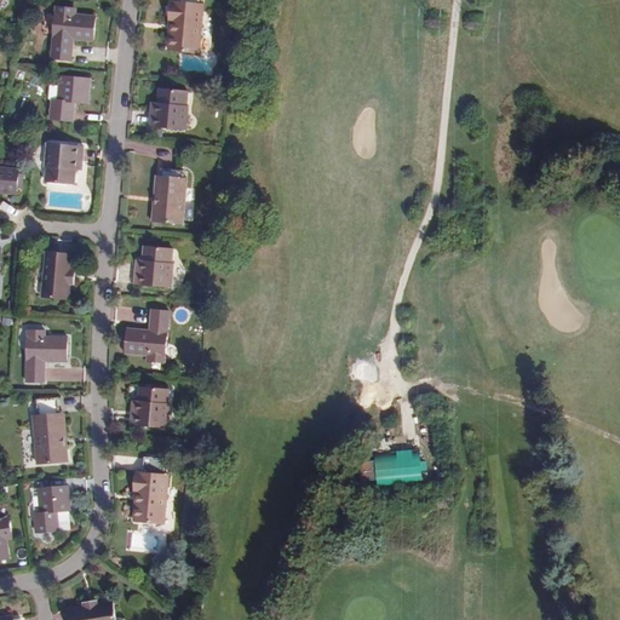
[(195,0),(167,0),(166,19),(172,21),(171,30),(168,30),(166,47),(196,50),(201,3),(196,1),(195,0)]
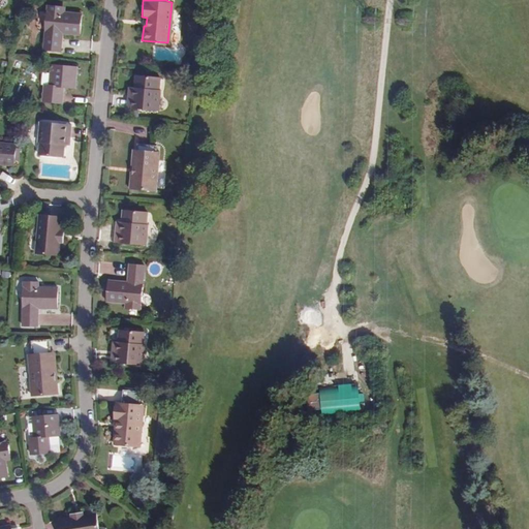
[(62,5),(47,4),(43,48),(58,49),(59,32),(79,34),(81,12),(61,10),(62,5)]
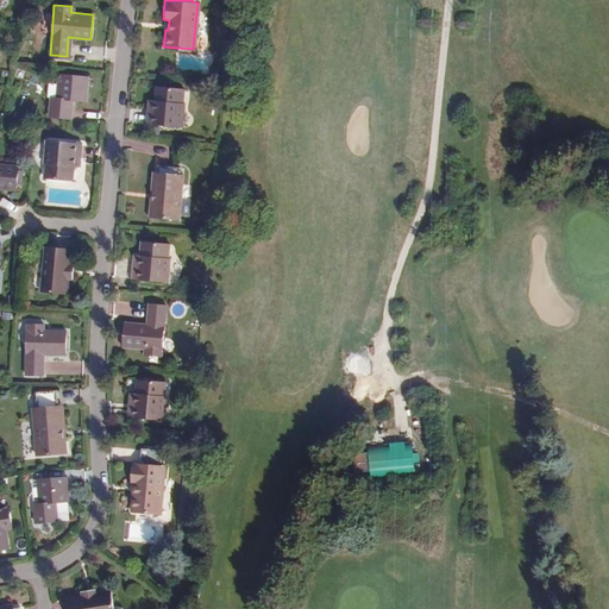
[(88,75),(58,73),(56,98),(50,96),(49,114),(70,117),(73,99),(85,100),(88,75)]
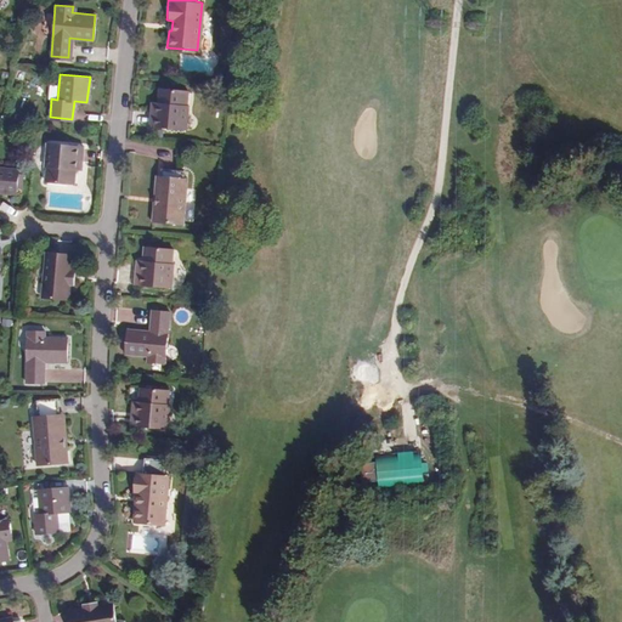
[(190,90),(159,86),(158,102),(152,102),(150,125),(187,129),(190,105),(188,105),(190,90)]
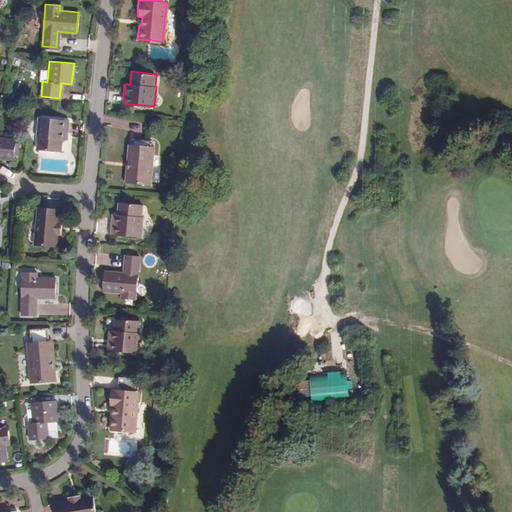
[(68,120),(38,117),(36,135),(38,136),(36,148),(60,151),(61,139),(66,139),(68,120)]
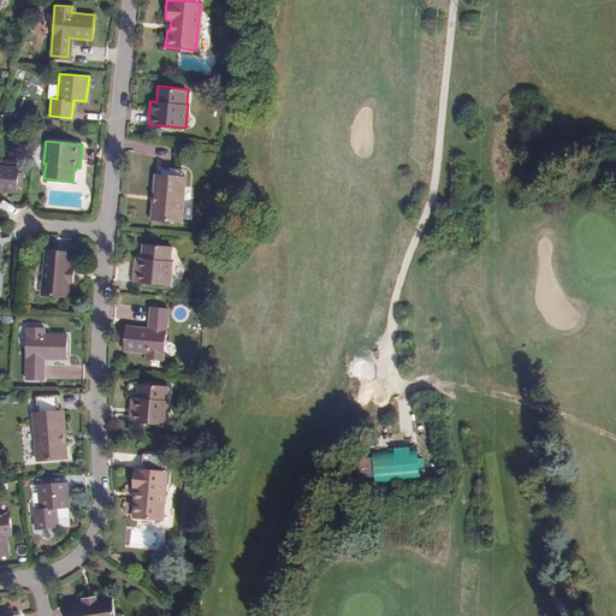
[(0,189),(15,191),(17,167),(0,165),(0,189)]
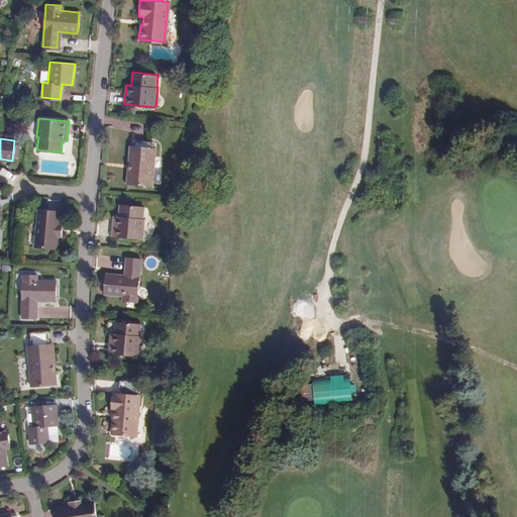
[(130,170),(127,170),(125,183),(151,186),(154,147),(151,147),(152,142),(132,140),(132,145),(130,170)]
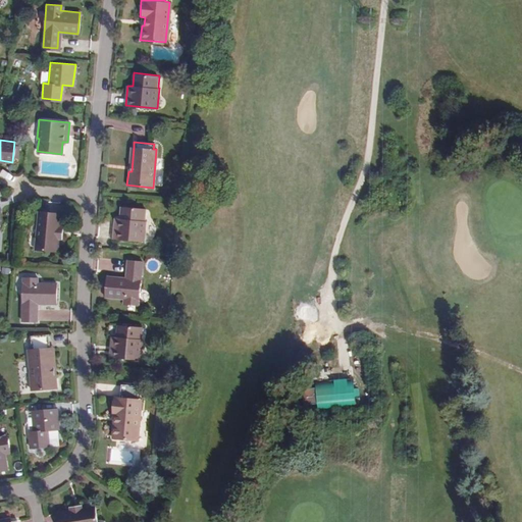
[(146,209),(120,207),(119,218),(114,218),(112,238),(145,241),(146,221),(144,220),(146,209)]
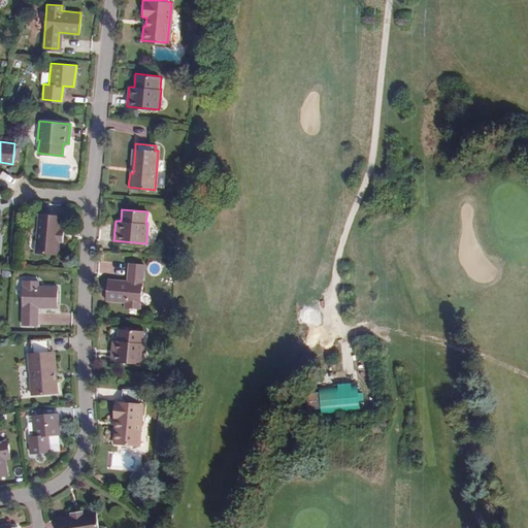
[(60,241),(61,229),(62,216),(39,213),(35,252),(59,254),(60,241)]
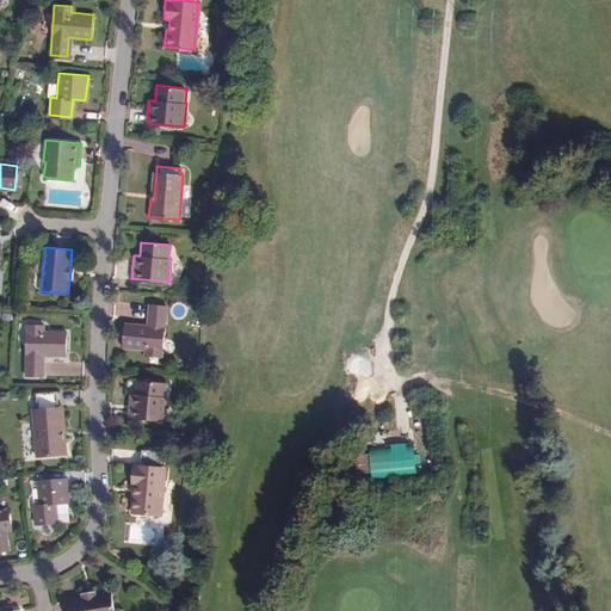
[(166,306),(149,304),(147,326),(124,323),(122,349),(144,350),(144,356),(161,357),(166,306)]
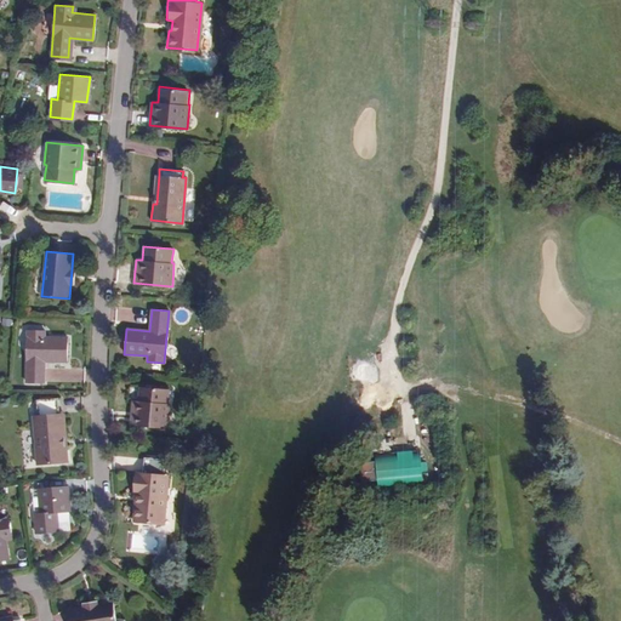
[(44,330),(27,330),(26,381),(43,382),(44,362),(66,362),(67,337),(44,336),(44,330)]
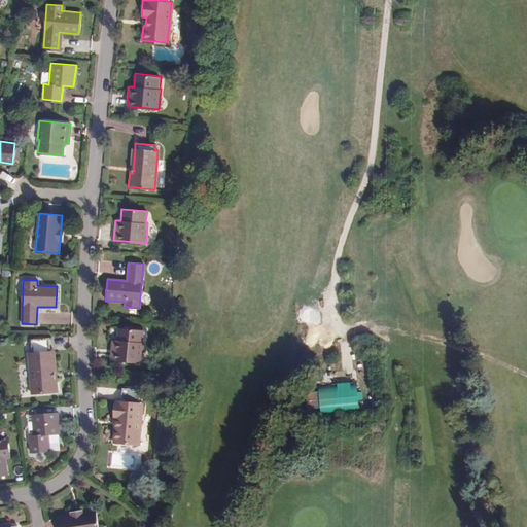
[(143,329),(118,326),(117,339),(112,339),(110,358),(141,361),(144,342),(142,341),(143,329)]
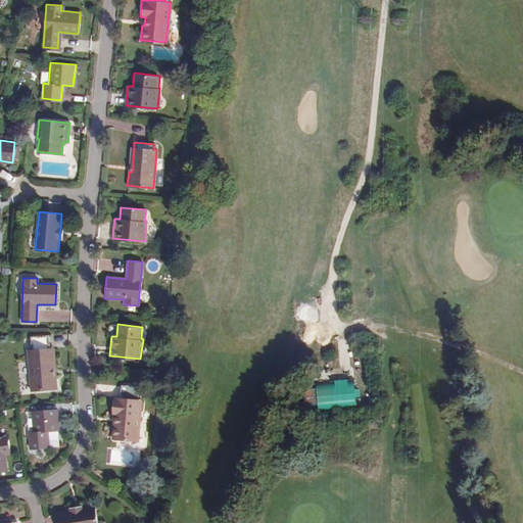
[(56,389),(55,375),(52,376),(50,348),(48,334),(30,336),(31,350),(27,350),(31,391),(56,389)]
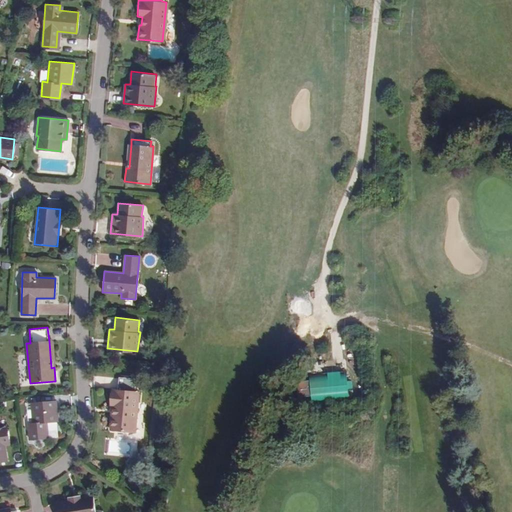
[(347,373),(340,374),(341,383),(329,384),(328,374),(310,376),(312,401),(349,398),(347,373)]
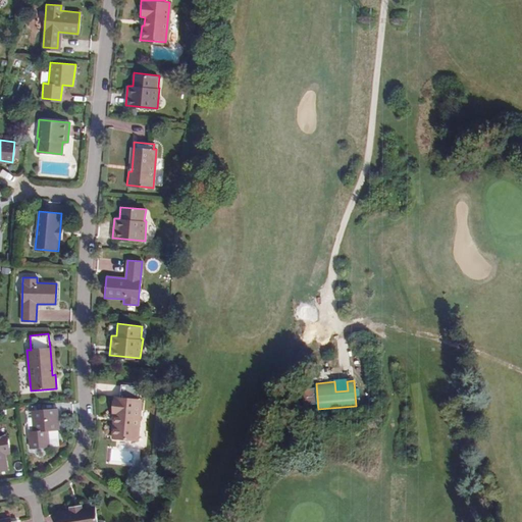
[(141,384),(122,383),(121,397),(115,397),(113,414),(118,415),(117,423),(115,422),(113,437),(139,439),(143,399),(140,399),(141,384)]
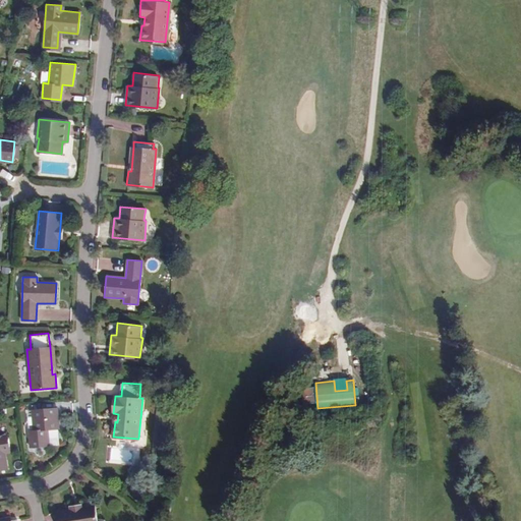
[(303,390),(304,401),(314,400),(313,389),(303,390)]
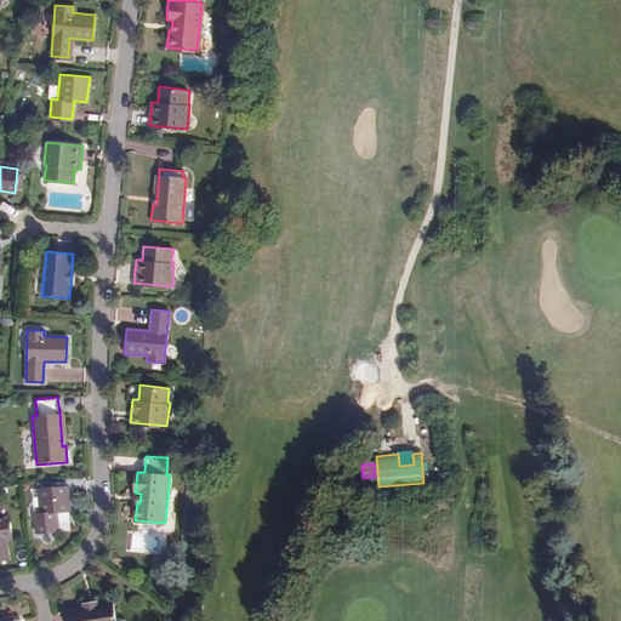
[(67,485),(36,488),(38,513),(34,513),(35,533),(57,531),(56,511),(69,511),(67,485)]
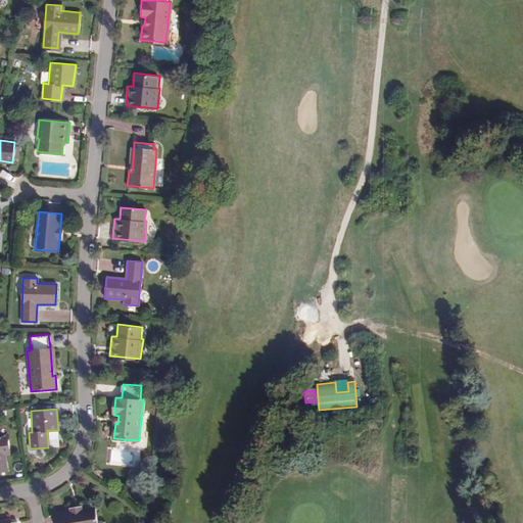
[(8,449),(6,435),(0,435),(0,470),(6,469),(6,468),(3,450),(8,449)]
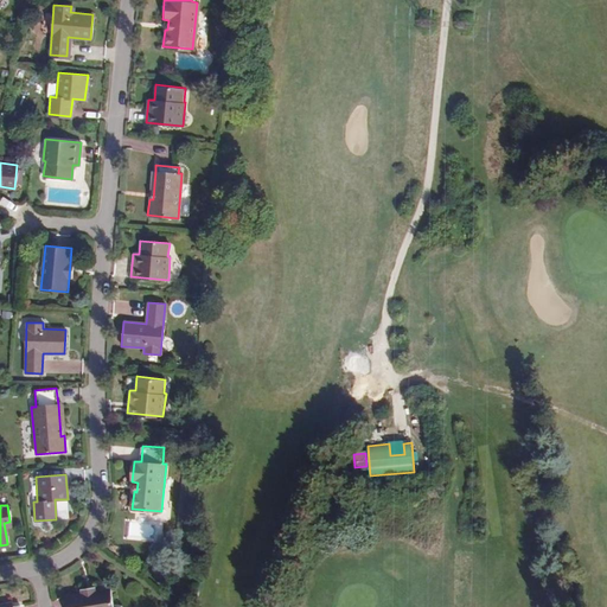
[(96,588),(82,590),(82,592),(66,594),(68,606),(113,606),(110,587),(96,589),(96,588)]
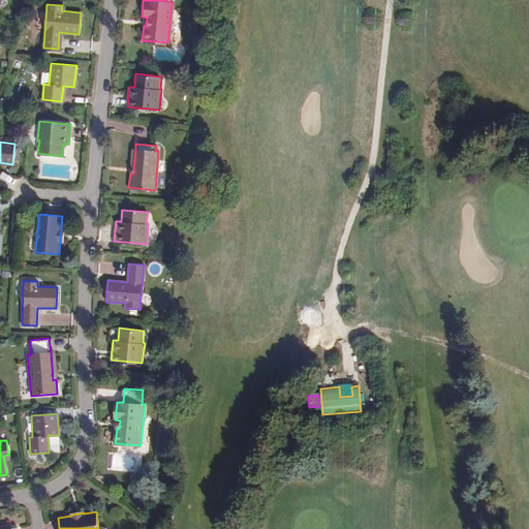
All buildings are outlined.
